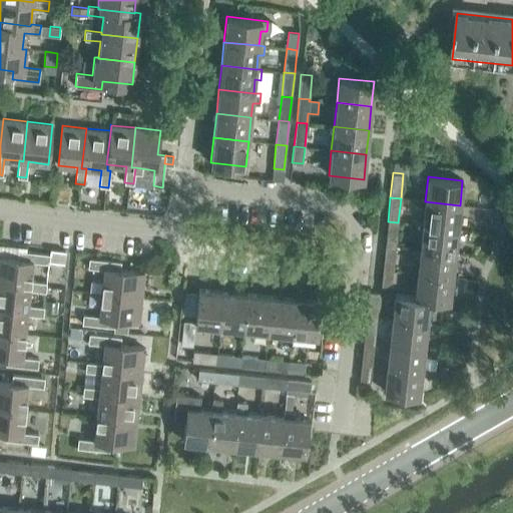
[(457,229),(460,205),(425,201),(422,225),(457,229)]
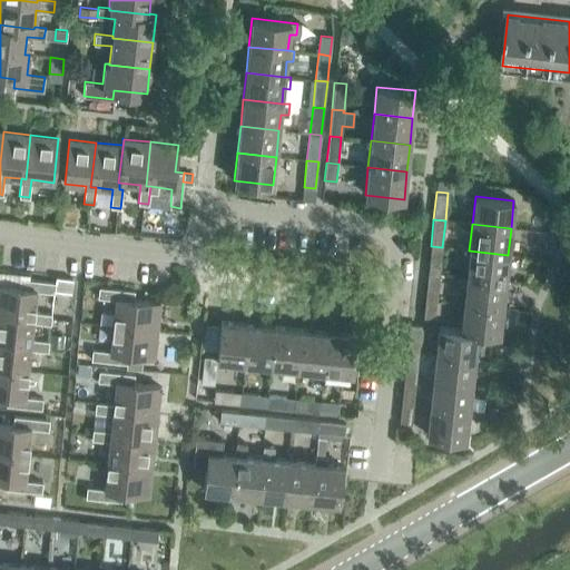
[(504,282),(508,255),(469,251),(467,277),(504,282)]
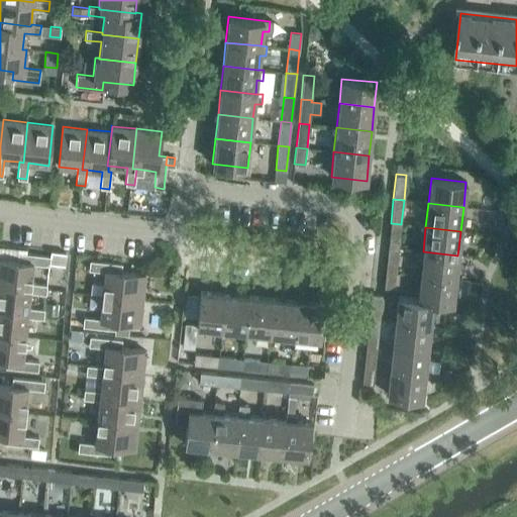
[(33,264),(48,266),(49,264),(64,266),(66,252),(50,251),(49,256),(18,252),(17,261),(0,259),(0,283),(30,287),(30,283),(33,264)]
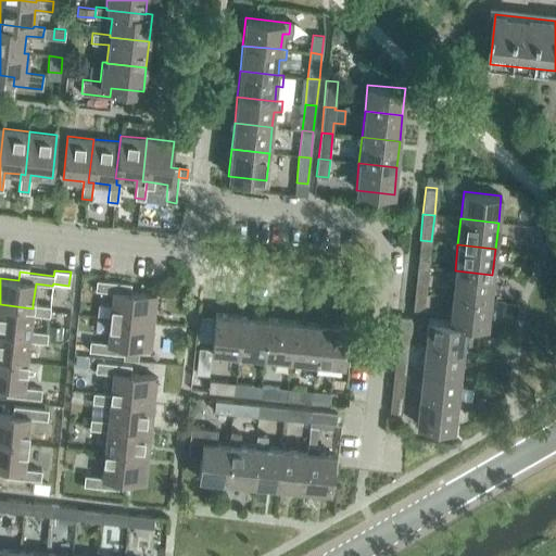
[(490,300),(492,275),(455,270),(452,297),(490,300)]
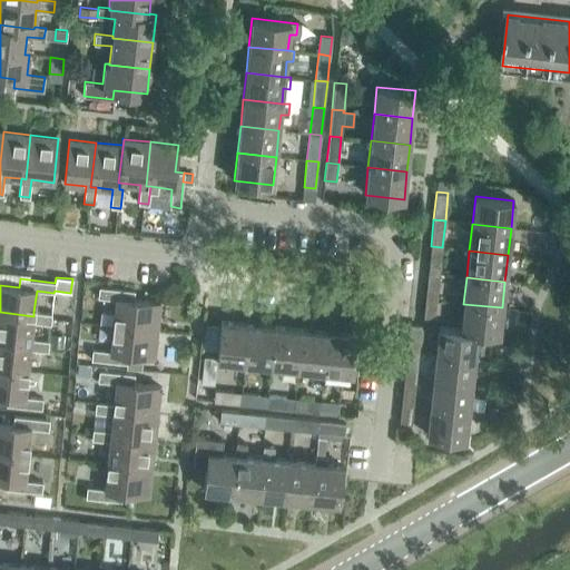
[(157,330),(160,303),(134,300),(135,291),(99,287),(98,297),(116,298),(112,325),(157,330)]
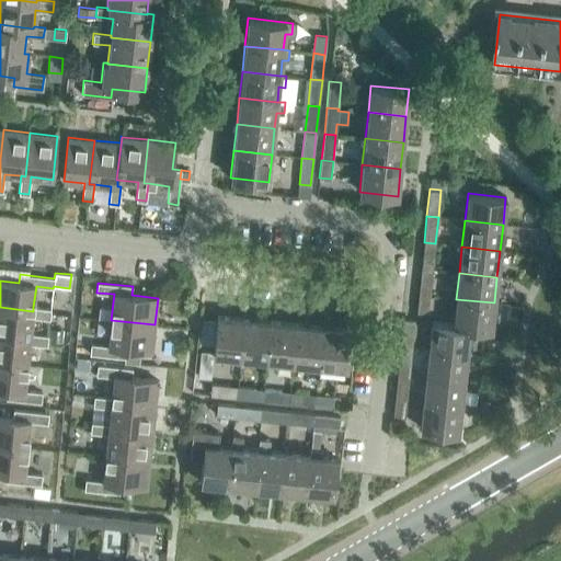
[(432,312),(434,296),(430,296),(419,295),(416,312),(428,313),(428,311),(432,312)]
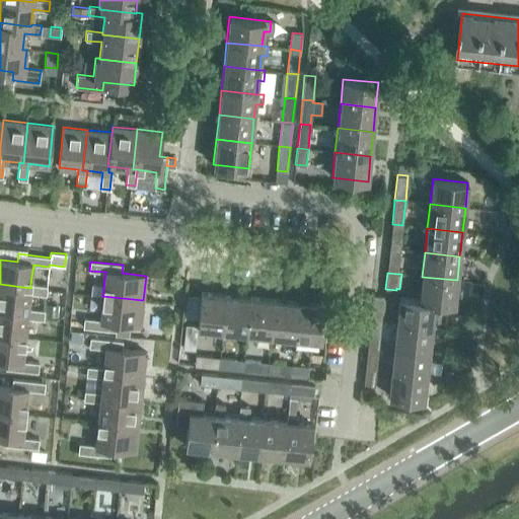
[(454,305),(457,280),(422,277),(420,299),(420,300),(434,302),(434,303),(454,305)]
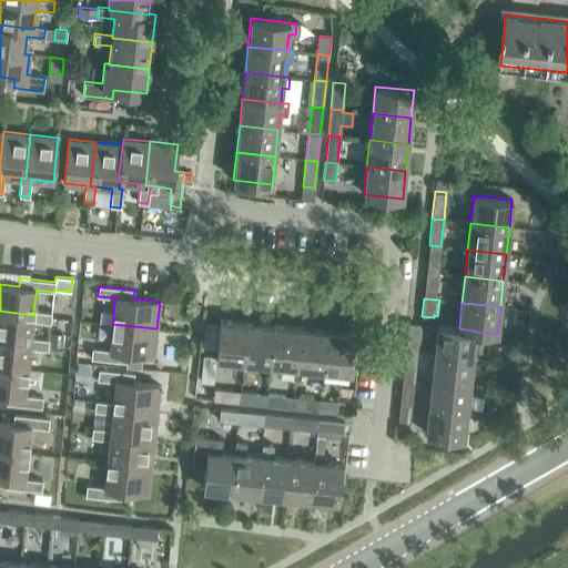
[(51,313),(33,311),(33,315),(0,311),(0,338),(30,342),(31,337),(33,321),(50,323),(51,313)]
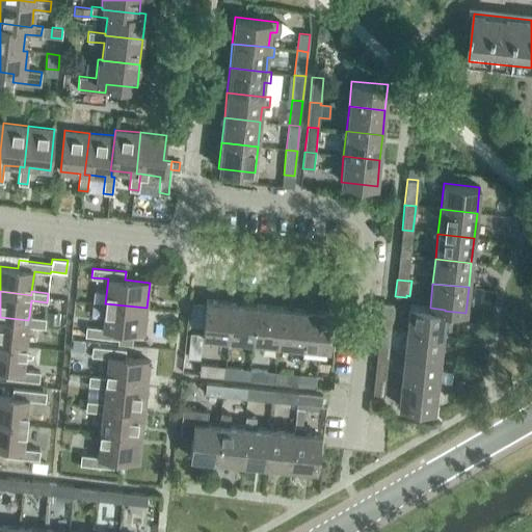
[(228,339),(232,302),(206,299),(203,334),(190,333),(187,357),(200,358),(203,336),(228,339)]
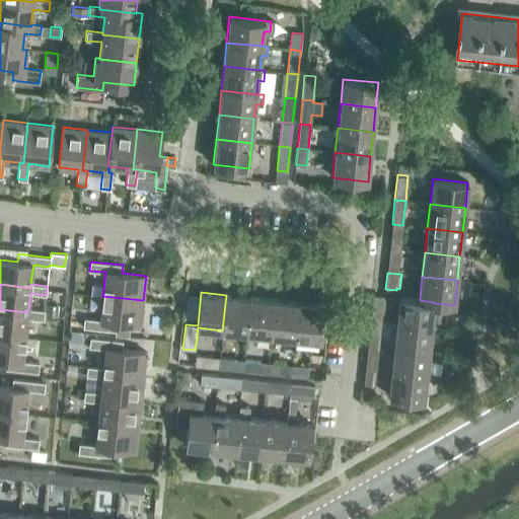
[(246,332),(250,297),(226,295),(222,330),(246,332)]
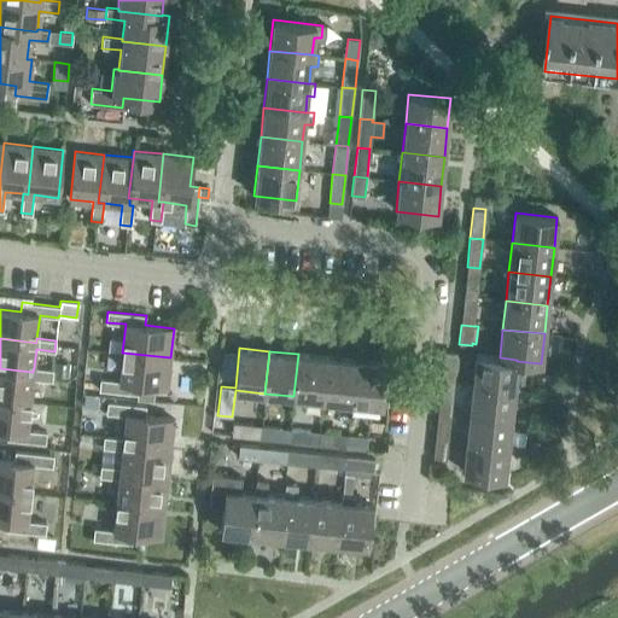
[(168,388),(170,357),(122,353),(120,380),(100,379),(99,390),(138,394),(139,384),(155,386),(168,388)]
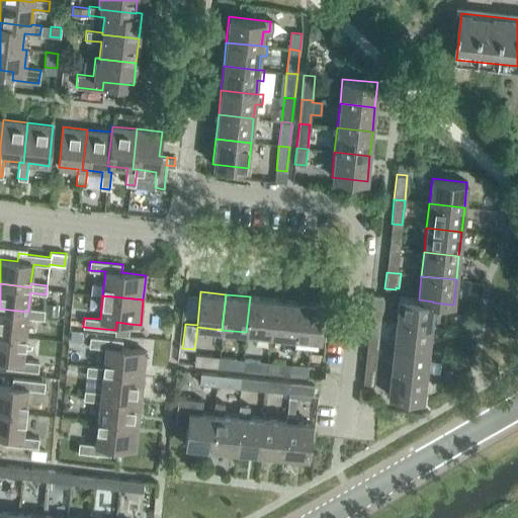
[(270,335),(273,299),(250,296),(246,332),(270,335)]
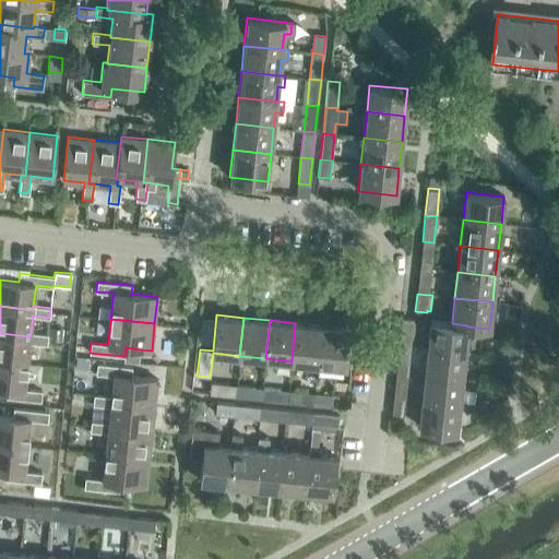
[(464,352),(467,326),(467,325),(452,323),(452,322),(429,320),(427,347),(464,352)]
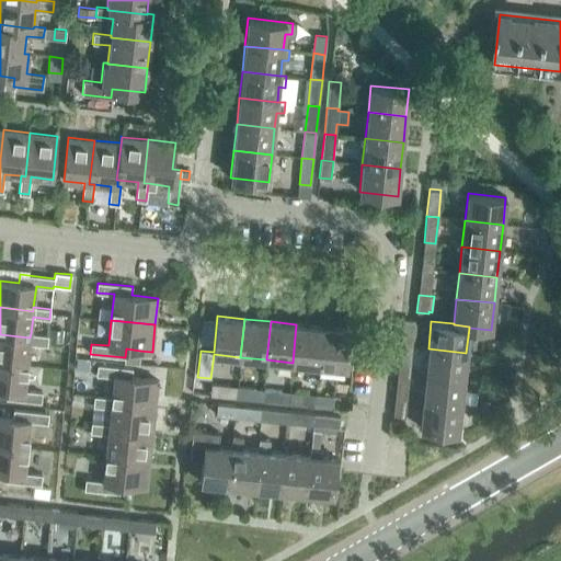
[(319,365),(322,327),(296,324),(293,363),(319,365)]
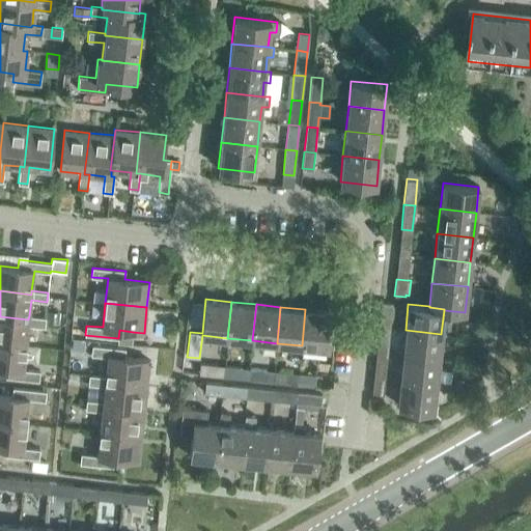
[(328,348),(331,312),(305,309),(302,345),(328,348)]
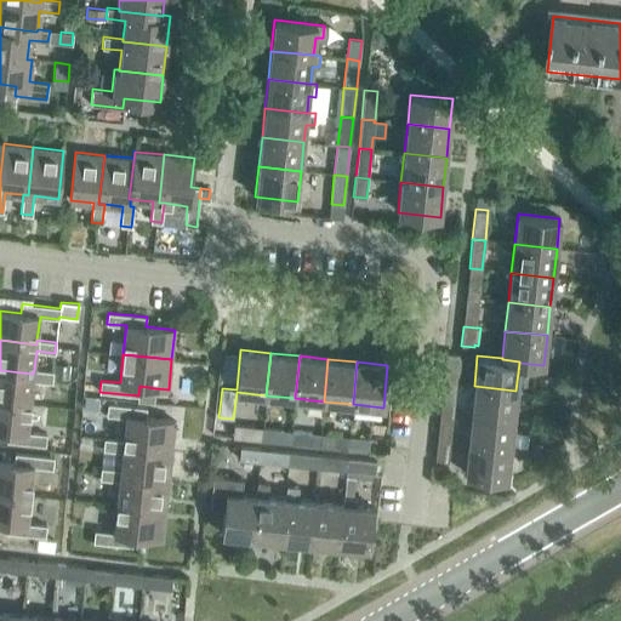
[(53,363),(53,371),(52,377),(68,379),(69,364),(53,363)]
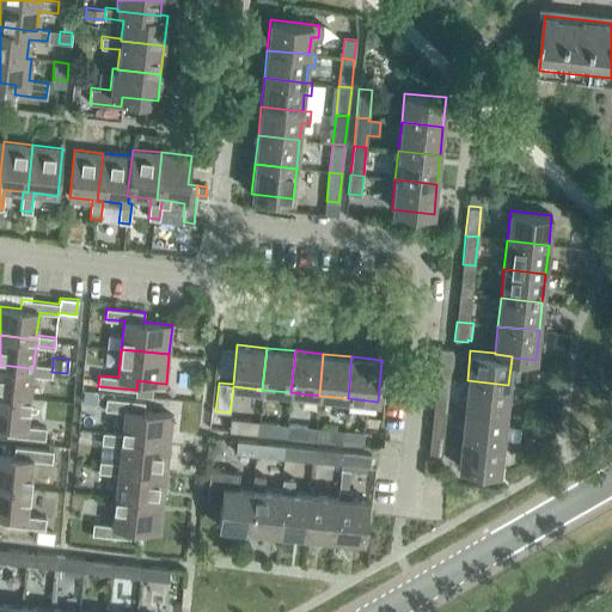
[(53,366),(34,363),(32,368),(0,365),(0,395),(30,398),(32,374),(51,377),(51,372),(53,366)]
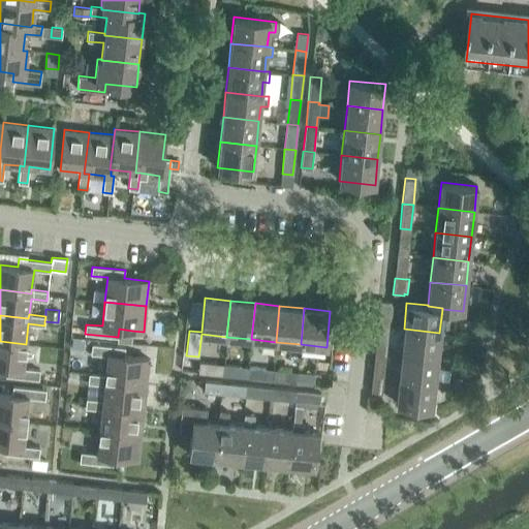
[(118,337),(117,342),(131,344),(132,331),(119,329),(118,337)]
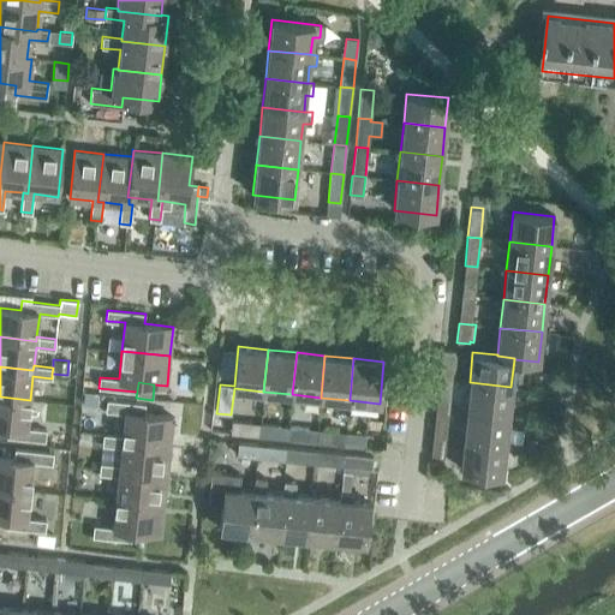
[(508,416),(511,387),(470,382),(466,411),(508,416)]
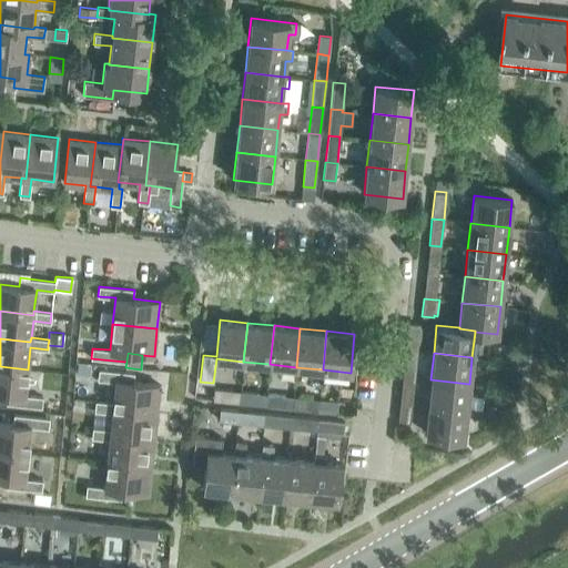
[(68,374),(69,361),(59,359),(58,373),(68,374)]
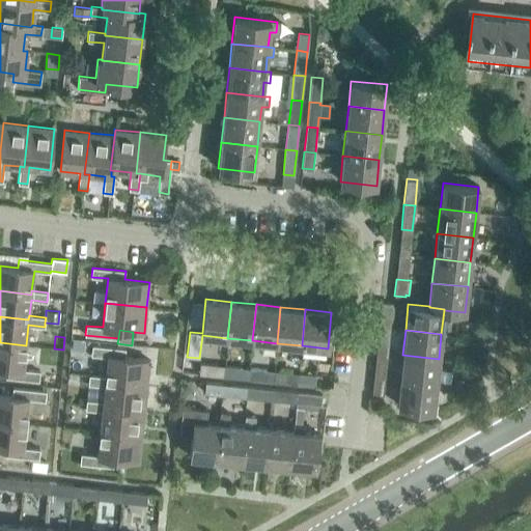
[(85,342),(73,341),(71,352),(83,354),(85,342)]
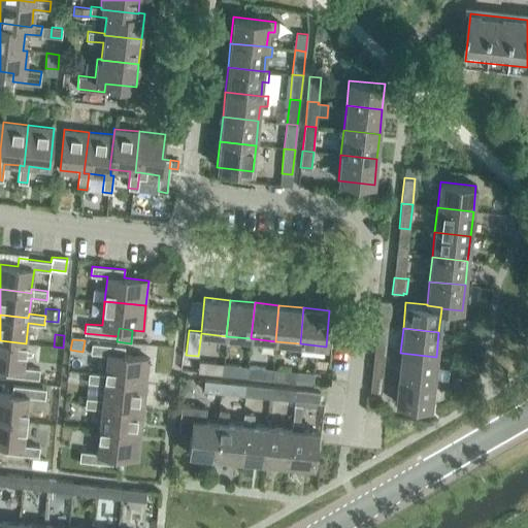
[(23,367),(26,343),(0,340),(0,365),(6,366),(5,374),(38,378),(39,370),(39,369),(23,367)]
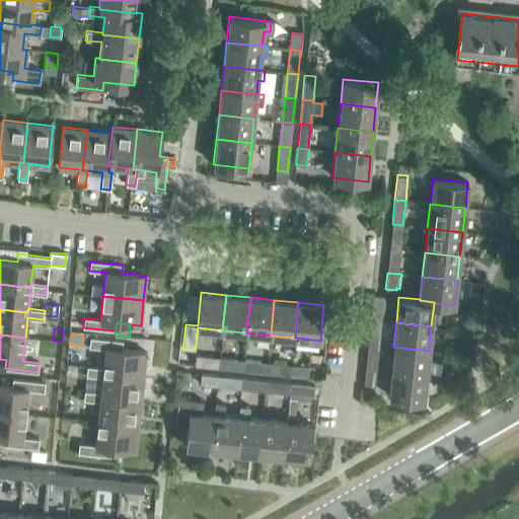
[(143,376),(146,352),(122,349),(123,341),(90,338),(89,347),(105,349),(103,368),(102,372),(143,376)]
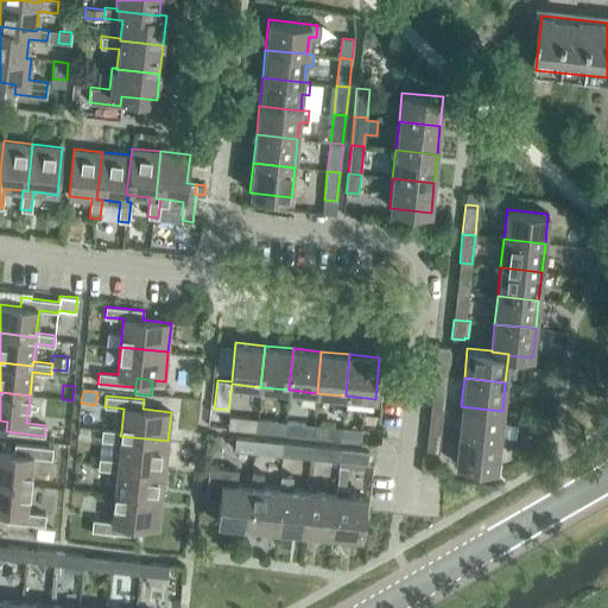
[(499,439),(502,411),(461,406),(457,435),(499,439)]
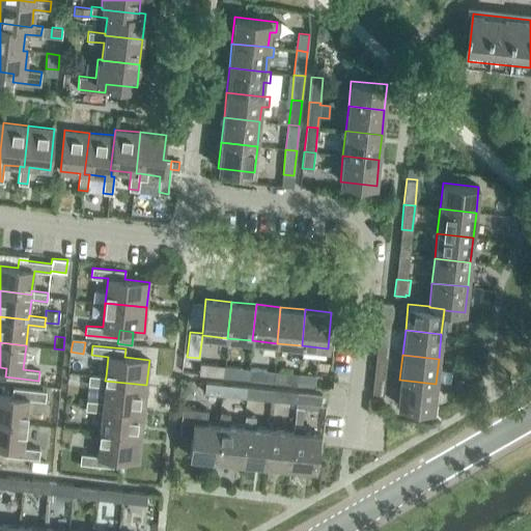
[(223,376),(224,365),(200,363),(199,374),(223,376)]
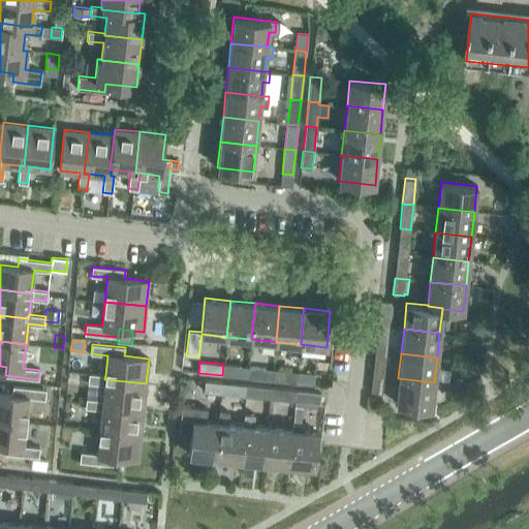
[(247,378),(248,367),(223,364),(222,375),(247,378)]
